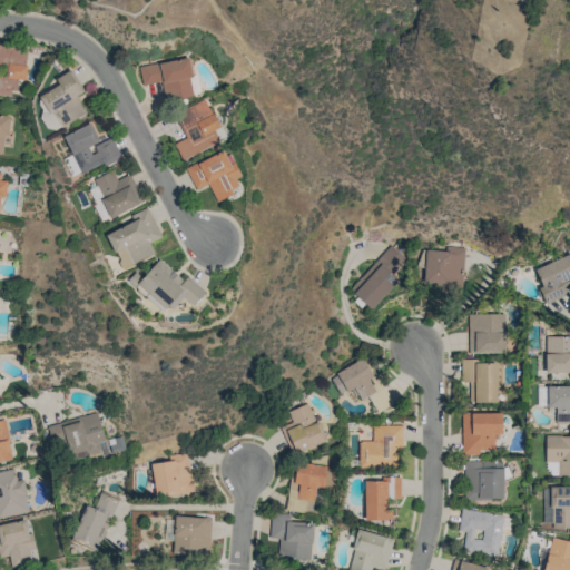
[(28,48),(0,43),(0,95),(13,97),(16,79),(23,79),(28,48)]
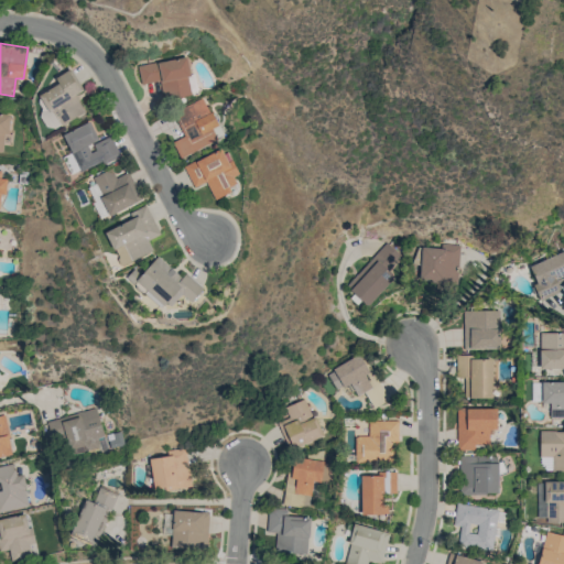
[(140,84),(159,80),(162,99),(192,95),(185,57),(137,65),(140,84)]
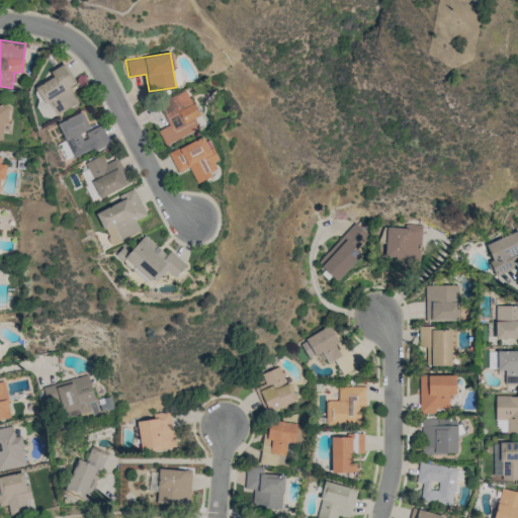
[(49,72),(52,77),(36,86),(54,116),(78,103),(69,87),(76,83),(65,63),(49,72)]
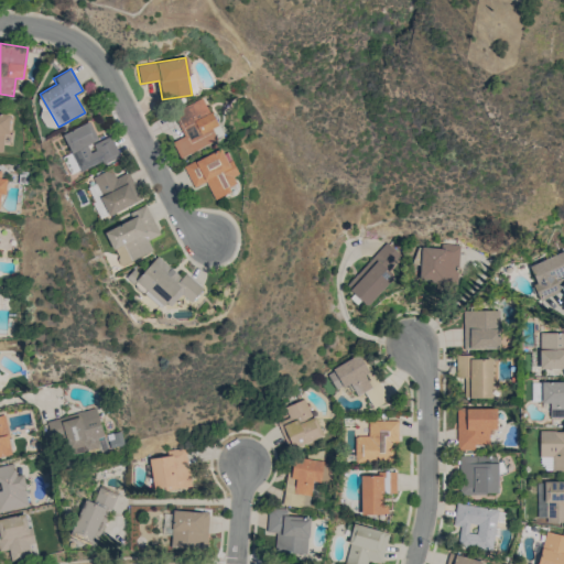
[(217,141),(212,128),(215,126),(204,98),(172,111),(184,138),(173,142),(180,158),(217,141)]
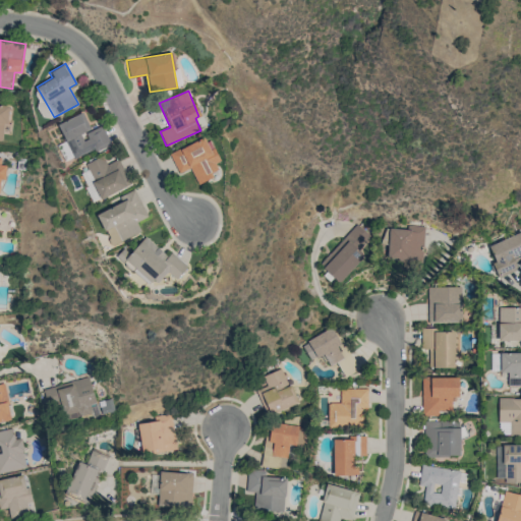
[(110,143),(103,127),(81,136),(80,133),(90,129),(82,112),(57,123),(72,160),(110,143)]
